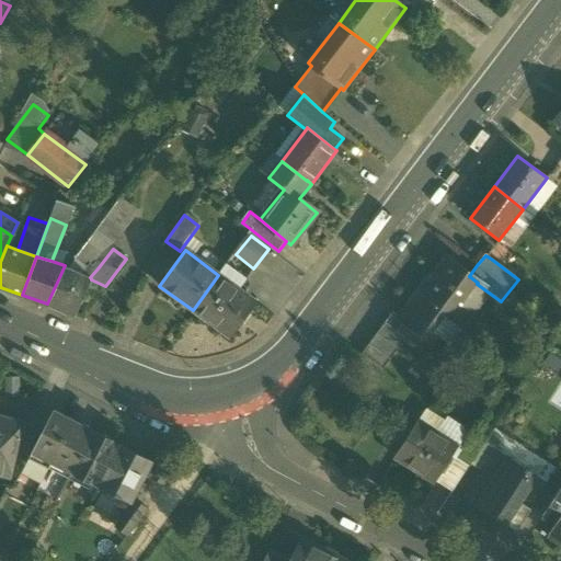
[(460,307),(477,284),(478,283),(469,276),(445,259),(428,282),(432,283),(421,297),(416,294),(399,318),(425,336),(428,339),(432,333),(451,347),(464,330),(460,329),(470,315),(460,307)]
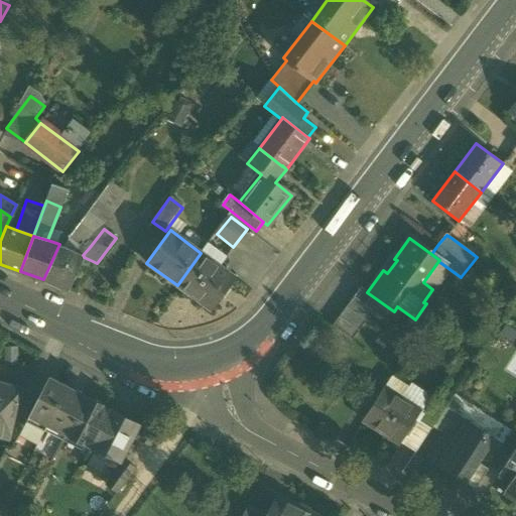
[(83,255),(90,247),(83,242),(76,252),(83,255)]
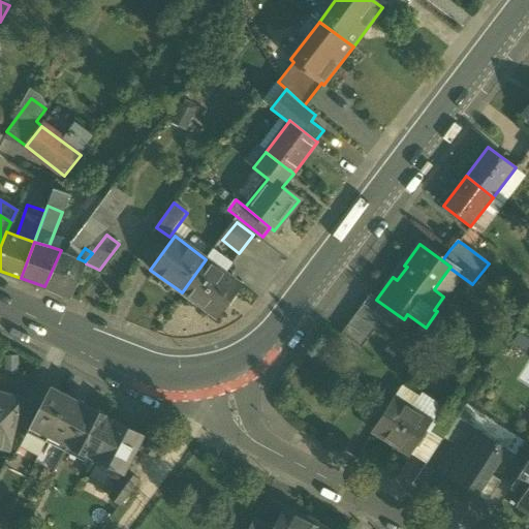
[(78,258),(61,250),(44,286),(70,298),(86,263),(86,262),(85,261),(78,258)]
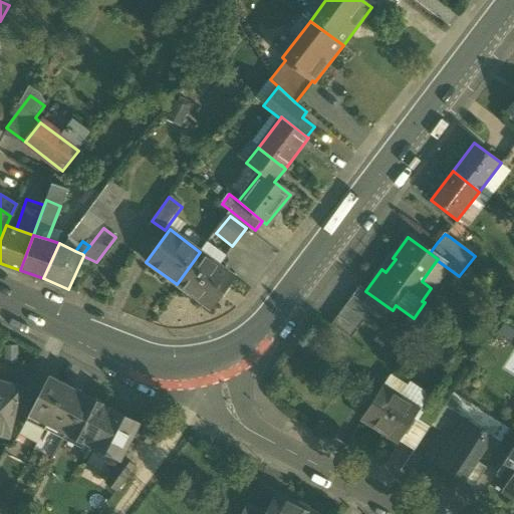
[(235,277),(200,252),(177,284),(211,310),(235,277)]
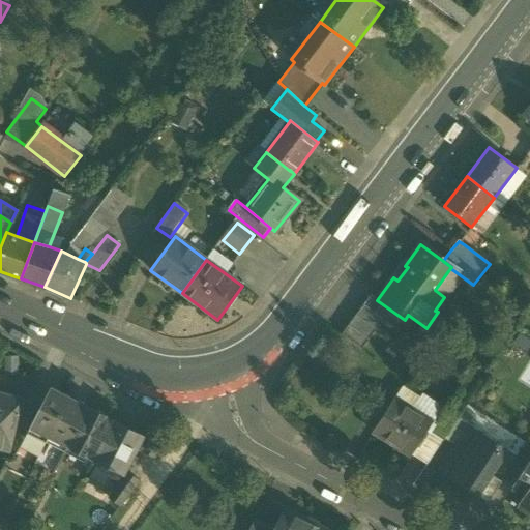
[(377,300),(371,295),(363,305),(386,322),(394,328),(402,318),(377,300)]
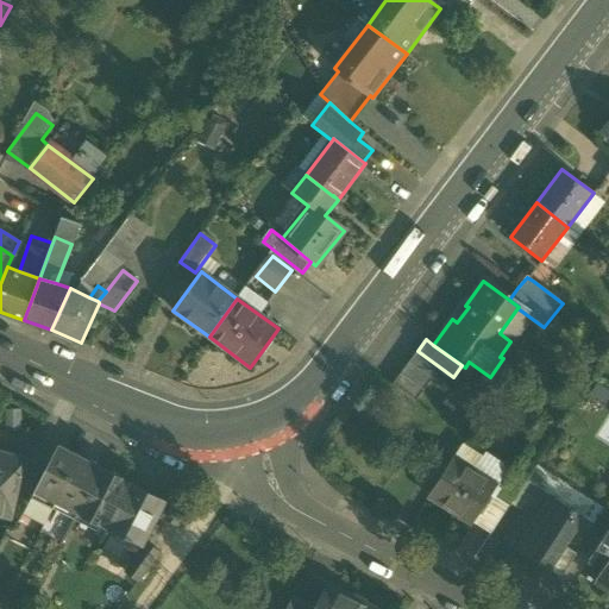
[(444,370),(418,351),(408,362),(432,378),(435,382),(444,370)]
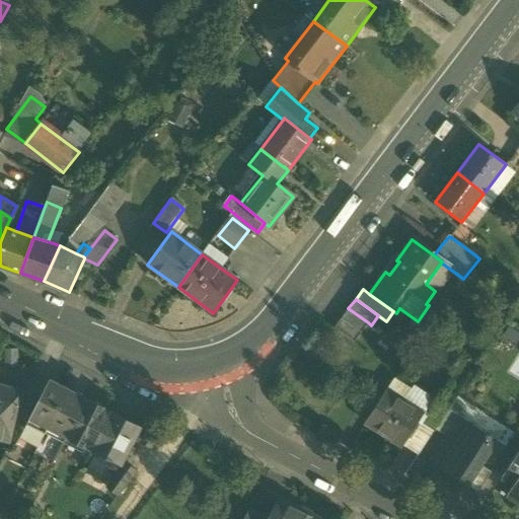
[(368,322),(348,308),(341,318),(361,332),(368,322)]
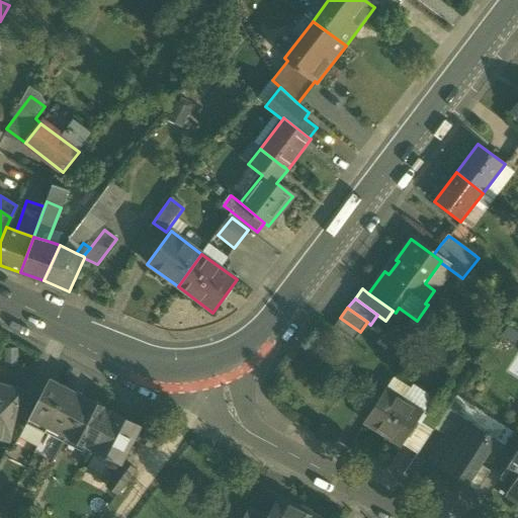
[(360,332),(340,318),(334,327),(353,341),(360,332)]
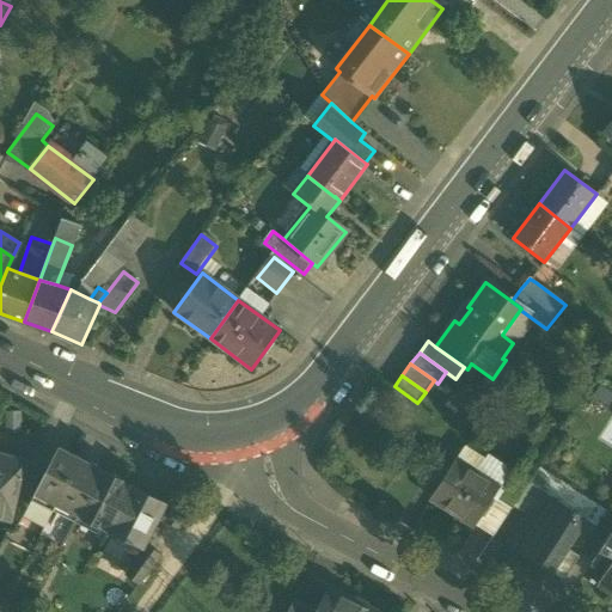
[(57,448),(31,500),(53,510),(79,459),(57,448)]
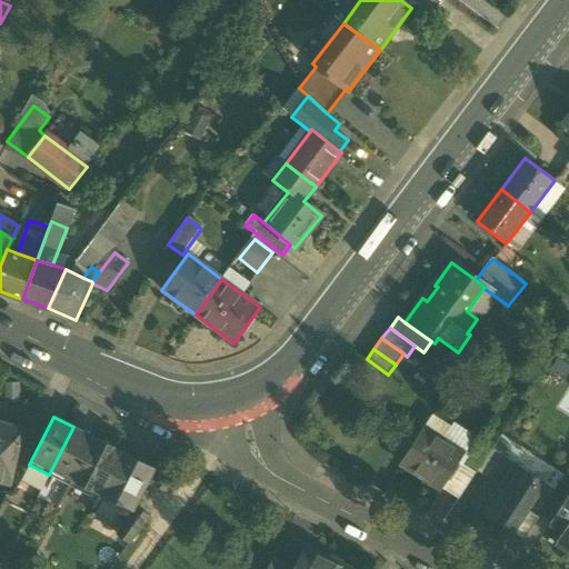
[(25,429),(0,422),(0,481),(10,485),(15,467),(8,465),(11,449),(18,450),(25,429)]
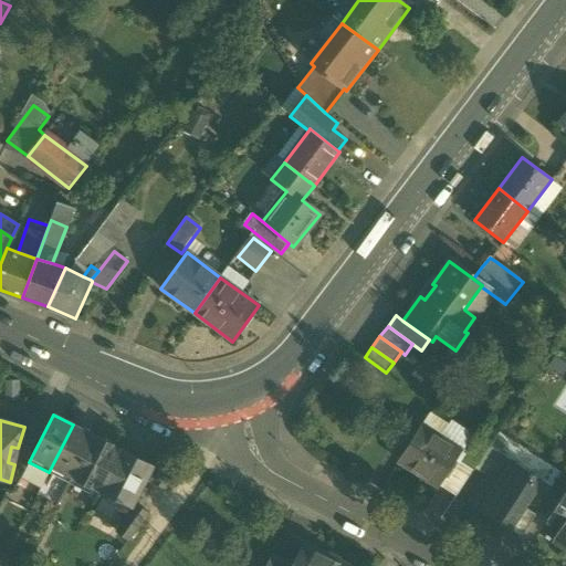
[(93,436),(73,425),(49,472),(69,482),(72,477),(93,436)]
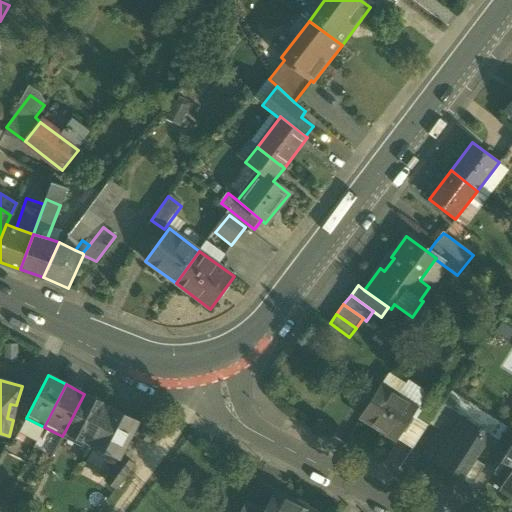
[(417,408),(381,385),(360,417),(396,440),(412,415),(417,408)]
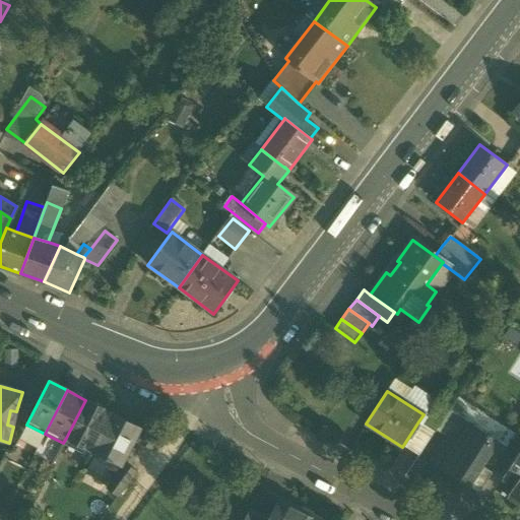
[(90,402),(85,400),(66,438),(93,451),(113,413),(105,409),(90,402)]
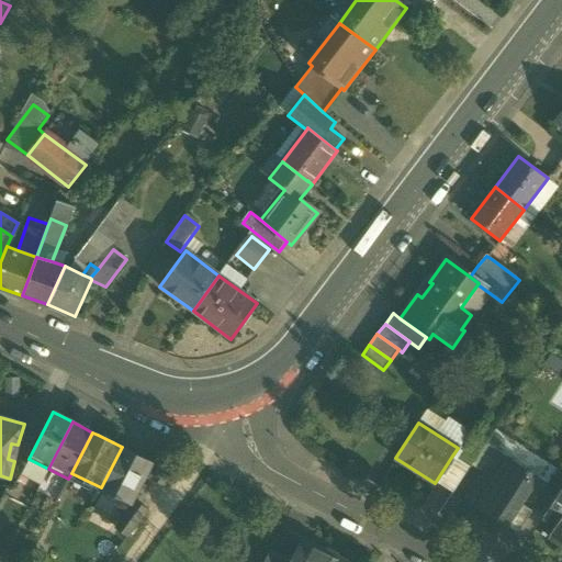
[(472,465),(485,446),(472,437),(458,459),(471,467),(472,465)]
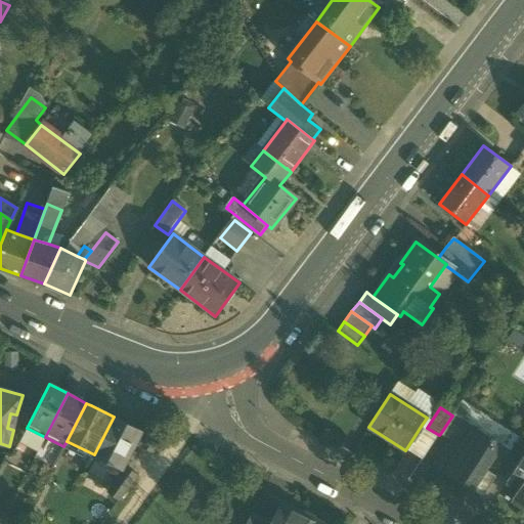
[(451,441),(464,423),(452,416),(440,434),(451,441)]
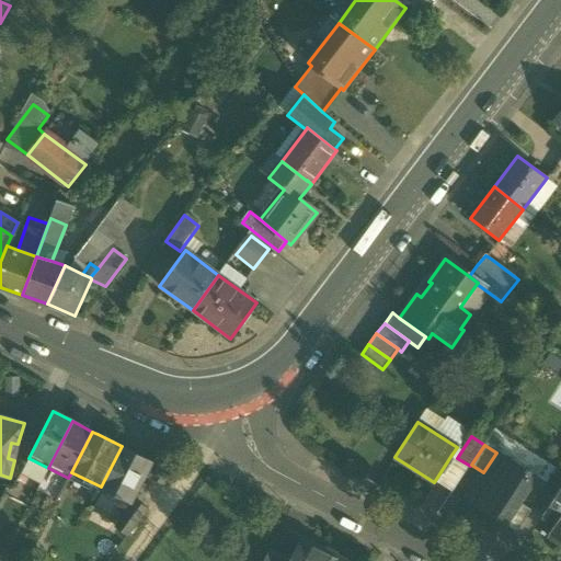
[(150,461),(122,446),(101,487),(129,502),(150,461)]
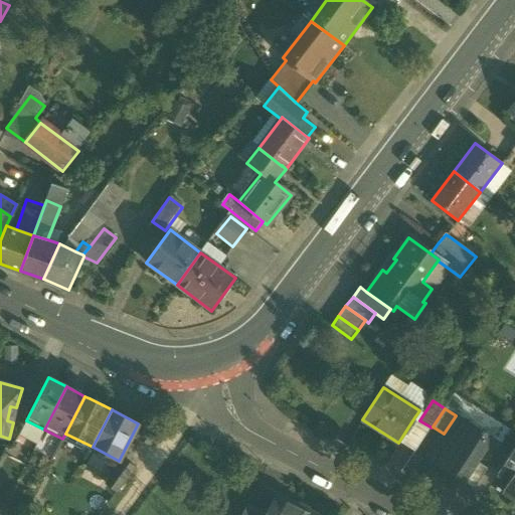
[(492,440),(456,415),(444,434),(424,463),(461,487),(464,483),(477,463),(492,440)]
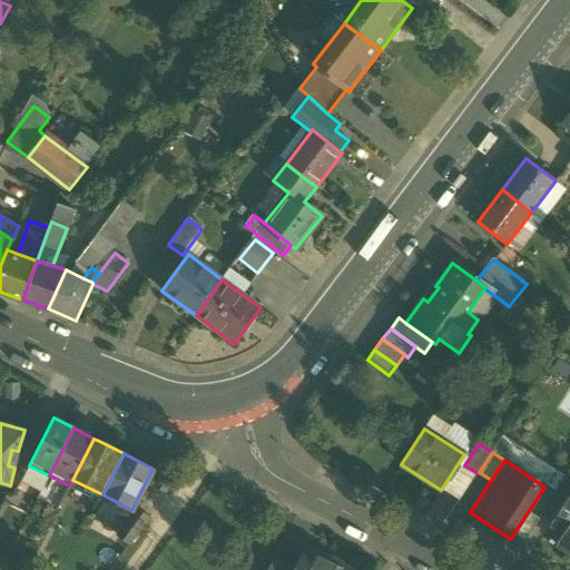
[(569,495),(551,526),(563,533),(557,544),(564,551),(564,550),(569,553),(569,495)]
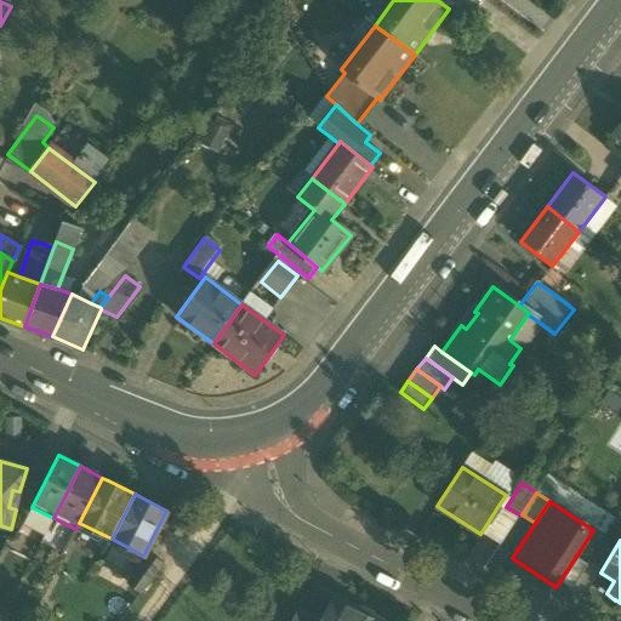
[(587,567),(575,558),(559,582),(571,591),(587,567)]
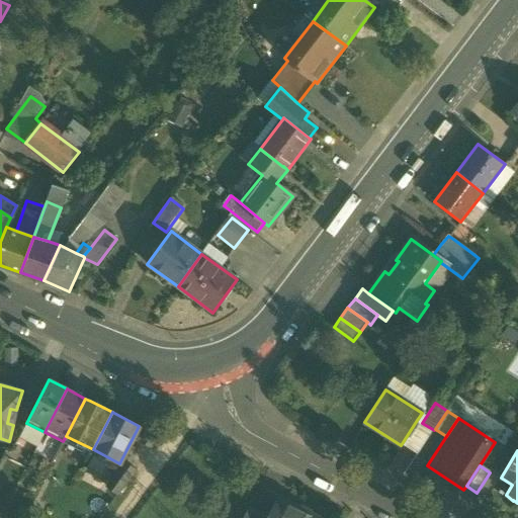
[(318,517),(279,498),(269,517),(268,517),(318,517)]
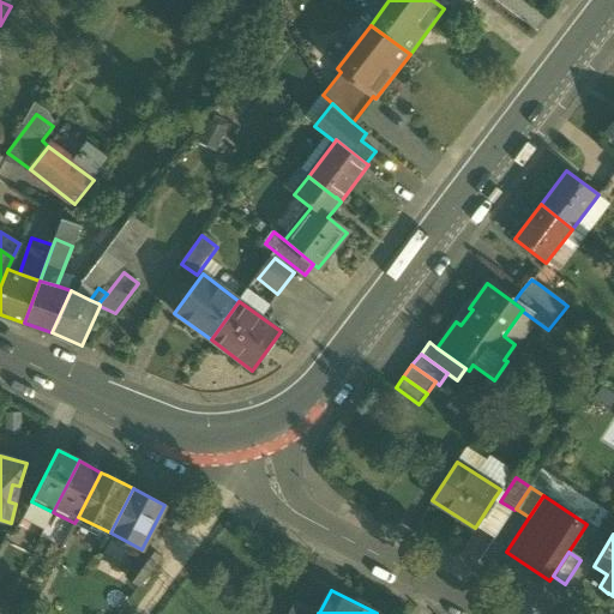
[(318,613),(319,613),(295,601),(288,613),(318,613)]
